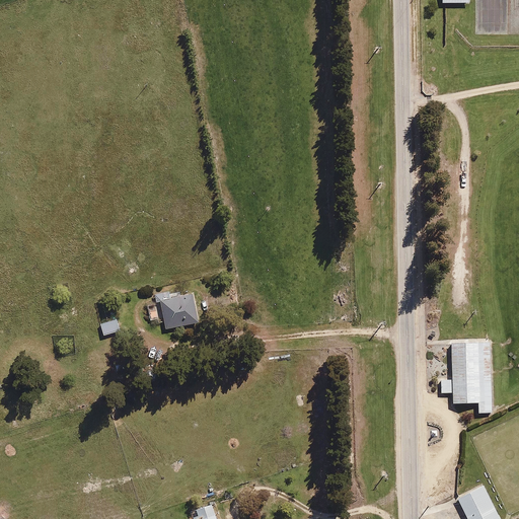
[(193,293),(160,300),(166,329),(199,322),(193,293)]
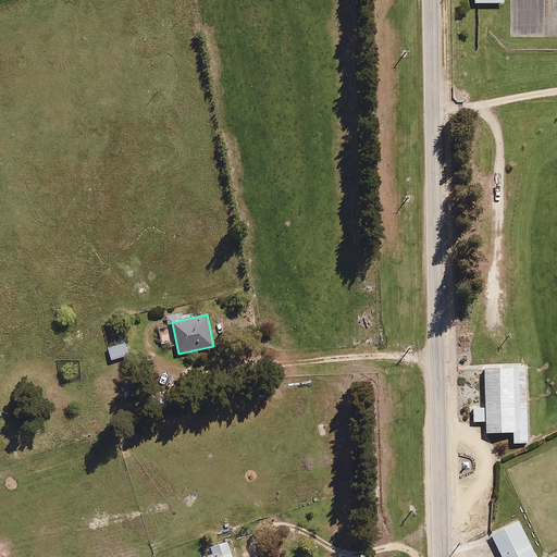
[(125,343),(108,348),(111,360),(128,355),(125,343)]
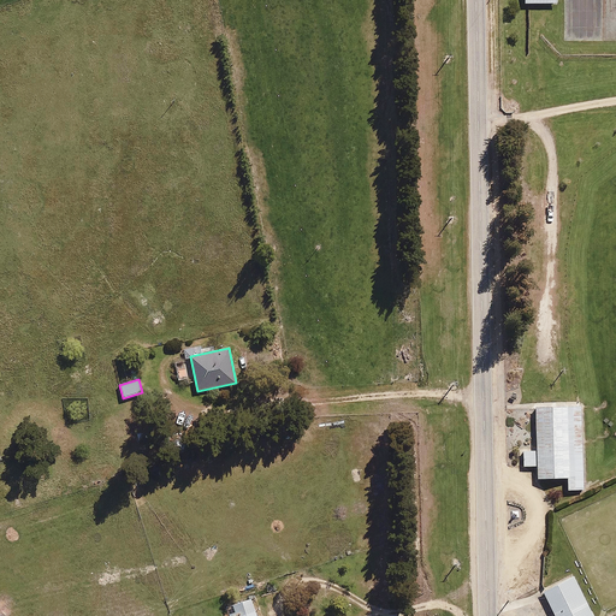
[(585,491),(582,406),(535,407),(538,479),(569,479),(569,491),(585,491)]
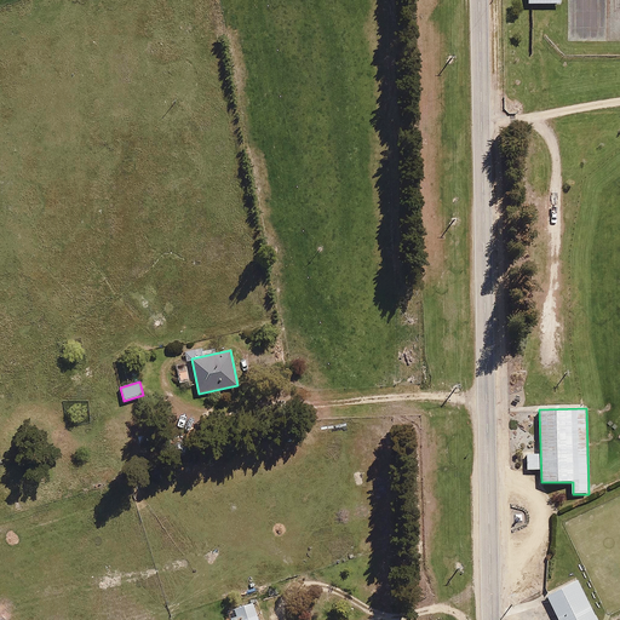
[(598,619),(578,579),(546,595),(558,619),(598,619)]
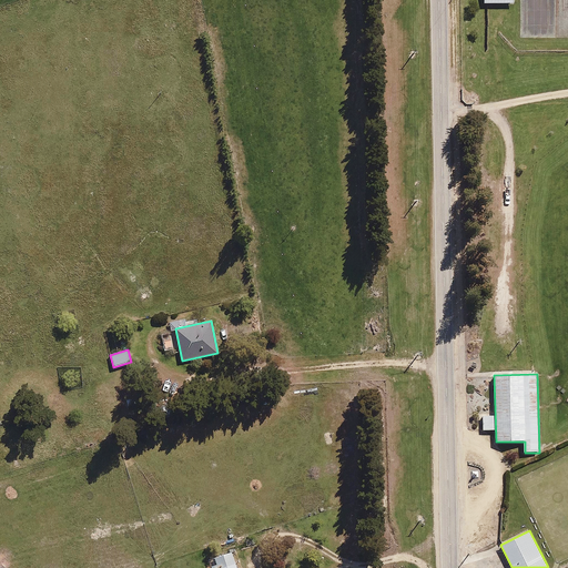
[(236,567),(231,553),(214,558),(216,564),(210,566),(210,567),(236,567)]
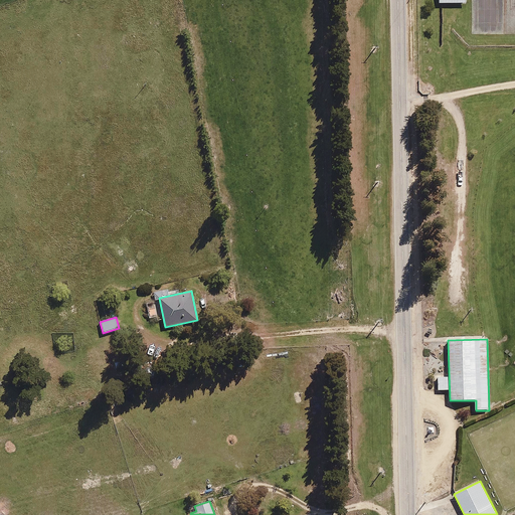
All buildings are outlined.
